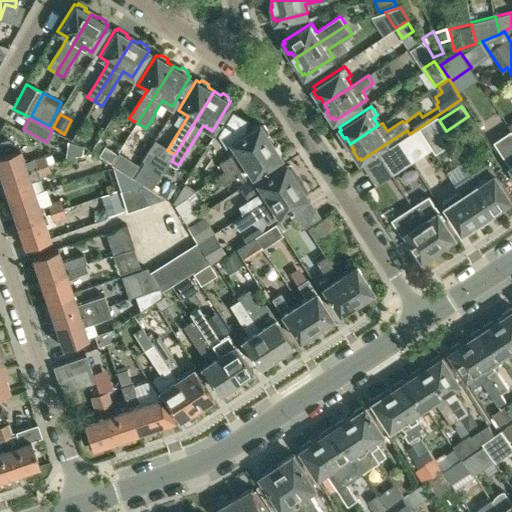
[(430,120),(419,128),(432,148),(435,153),(446,145),(430,120)]
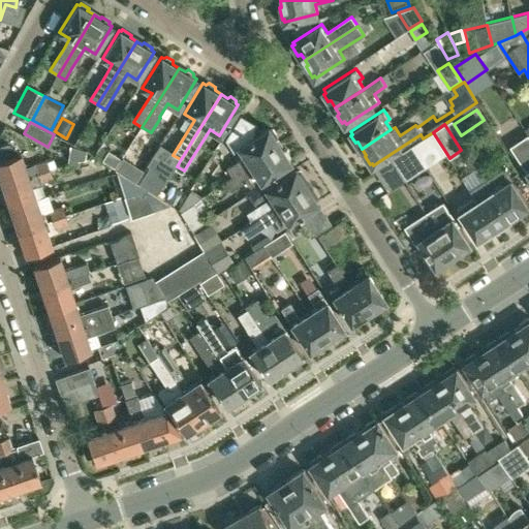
[(225,168),(230,176),(279,145),(275,139),(277,135),(273,129),(270,129),(268,126),(237,147),(244,156),(229,165),(225,168)]
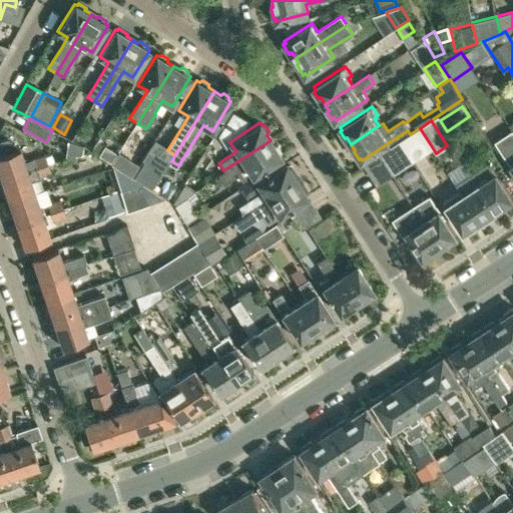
[(420,128),(410,134),(400,141),(413,161),(433,148),(420,128)]
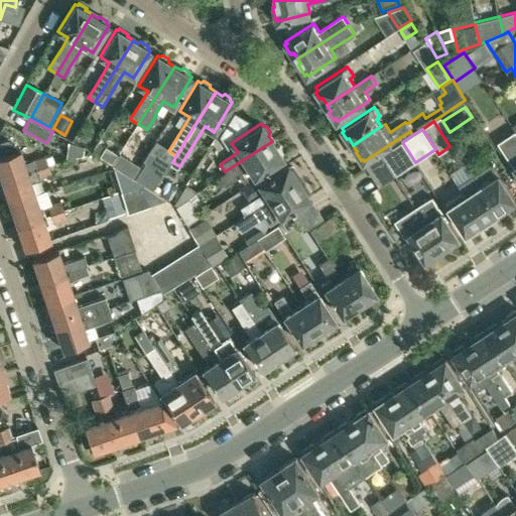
[(0,174),(2,180),(47,164),(44,155),(24,162),(19,149),(12,151),(8,140),(0,142),(0,154),(0,155),(0,174)]
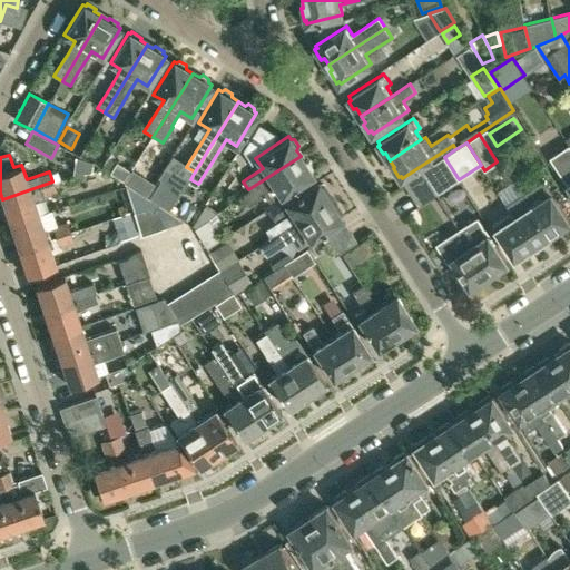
[(313,174),(311,172),(312,168),(308,163),(305,161),(301,156),(248,189),(242,195),(248,205),(261,198),(258,194),(262,192),(268,203),(281,195),(313,174)]
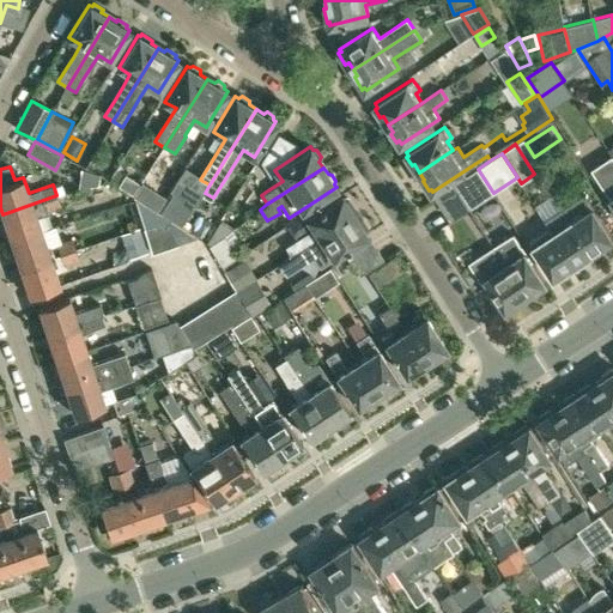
[(99,175),(80,169),(78,187),(98,184),(99,175)]
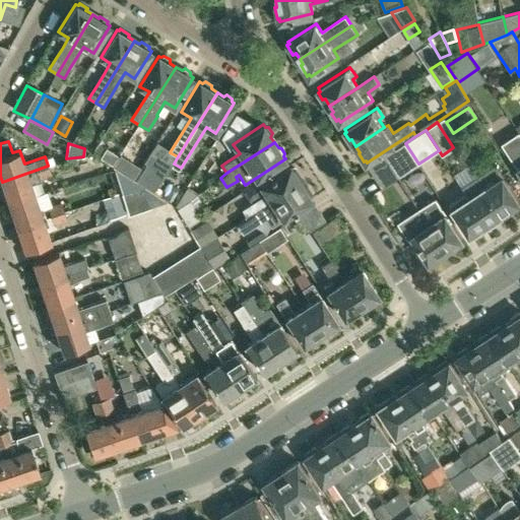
[(400,177),(418,164),(405,143),(386,155),(400,177)]
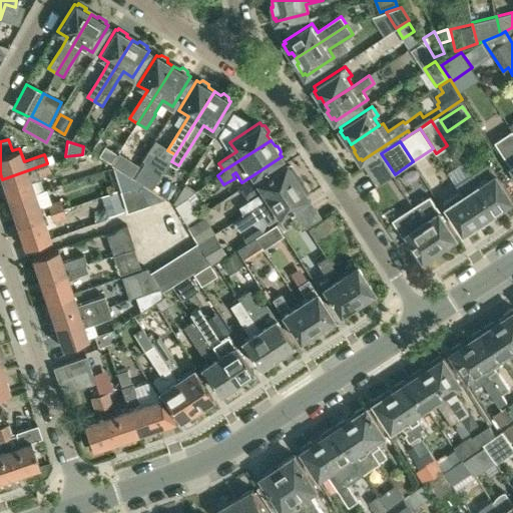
[(98,157),(109,164),(116,152),(105,146),(98,157)]
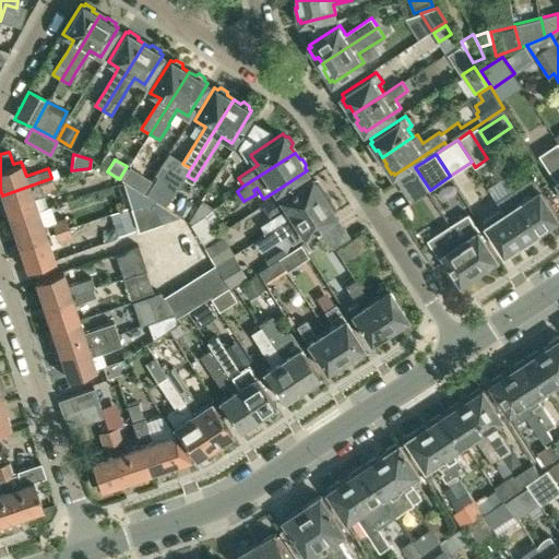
[(129,164),(127,166),(119,179),(143,193),(151,180),(141,175),(142,171),(129,164)]
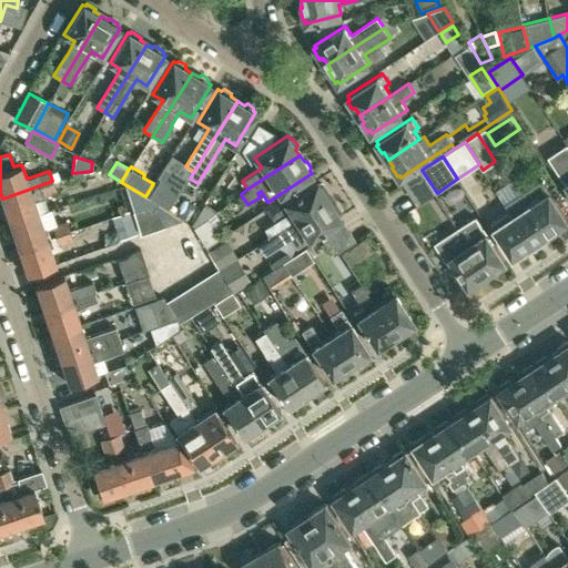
[(418,205),(437,193),(422,170),(404,182),(418,205)]
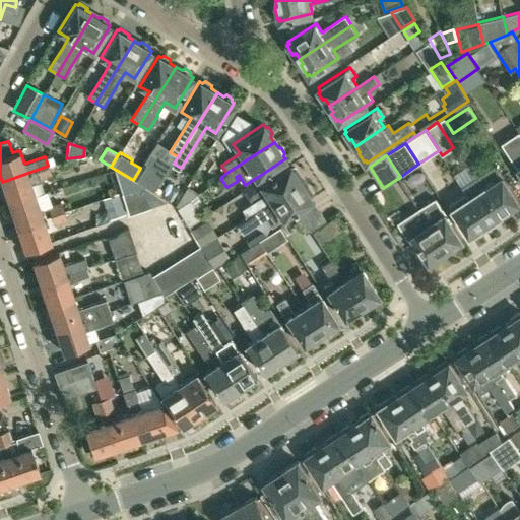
[(151,156),(136,181),(153,191),(169,167),(151,156)]
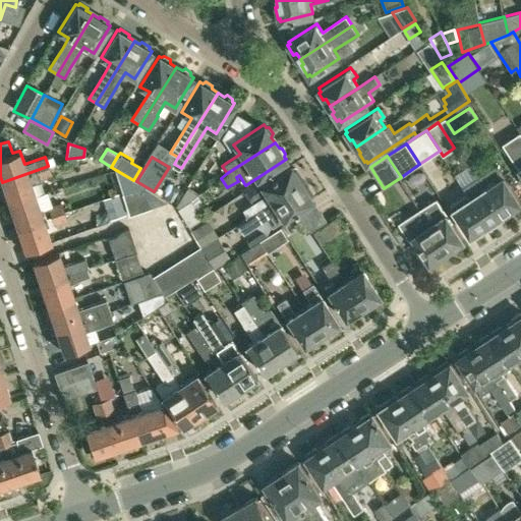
[(2,182),(10,206),(36,196),(31,183),(41,180),(41,178),(63,171),(61,162),(48,166),(2,182)]
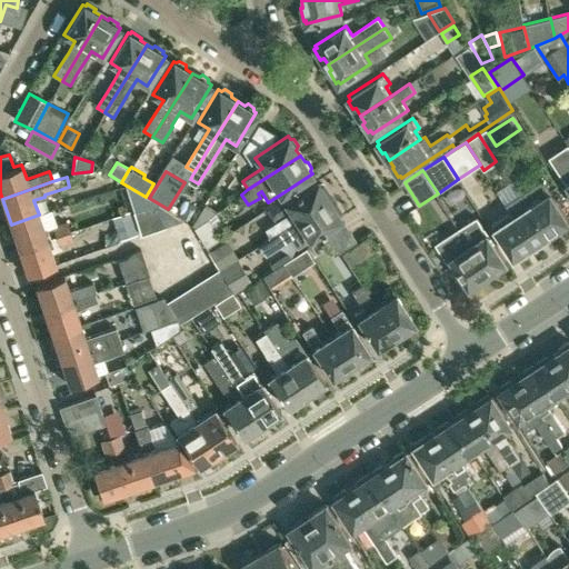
[(270,239),(329,201),(325,195),(326,190),(322,185),(319,185),(317,181),(285,202),(291,213),(265,230),(270,239)]
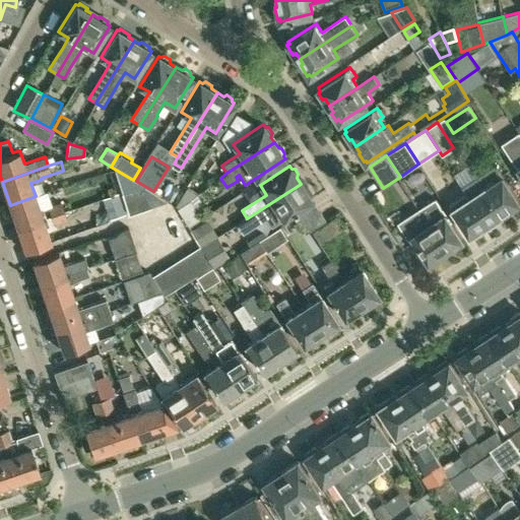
[(486,187),(503,214),(510,209),(511,212),(519,206),(518,204),(519,202),(519,200),(497,166),(480,177),(486,187)]
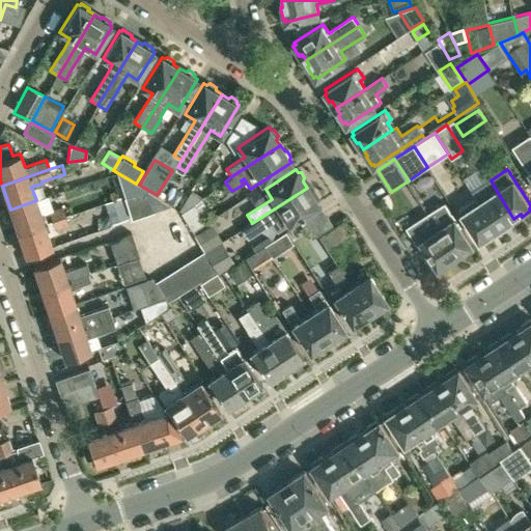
[(511,220),(513,219),(497,191),(491,180),(473,191),(477,197),(480,202),(498,229),(503,225),(505,227),(513,222),(511,220)]
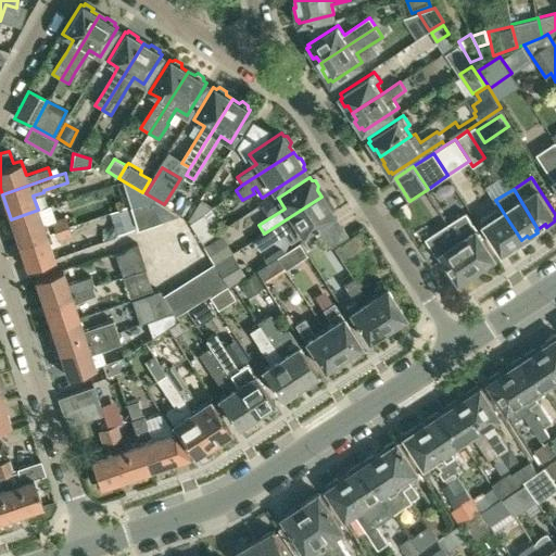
[(326,202),(321,197),(264,234),(253,241),(257,249),(269,241),(270,242),(283,234),(289,242),(333,214),(331,212),(333,207),(329,202),(326,202)]
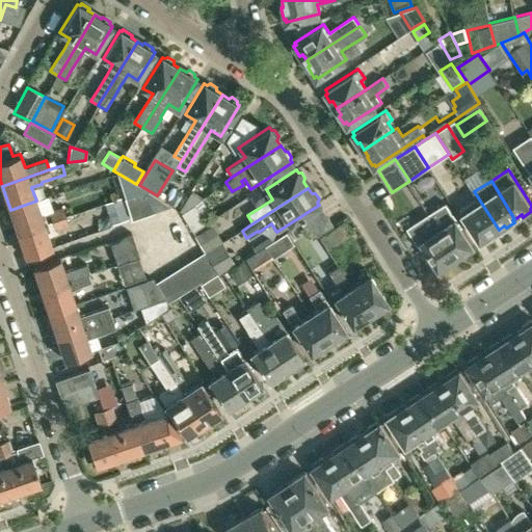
[(148,190),(136,194),(142,214),(155,210),(148,190)]
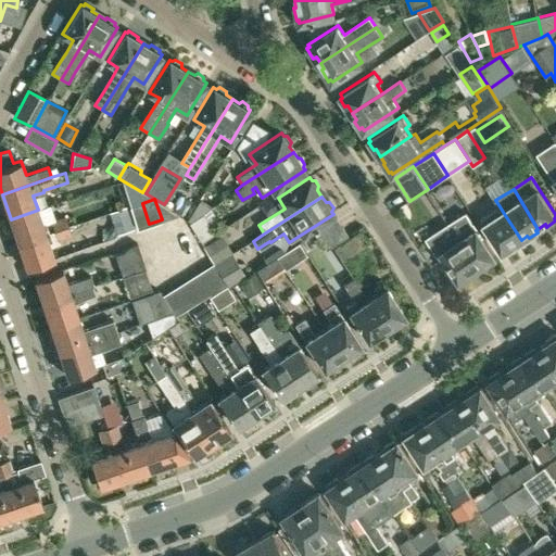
[(137,228),(149,224),(142,203),(129,207),(137,228)]
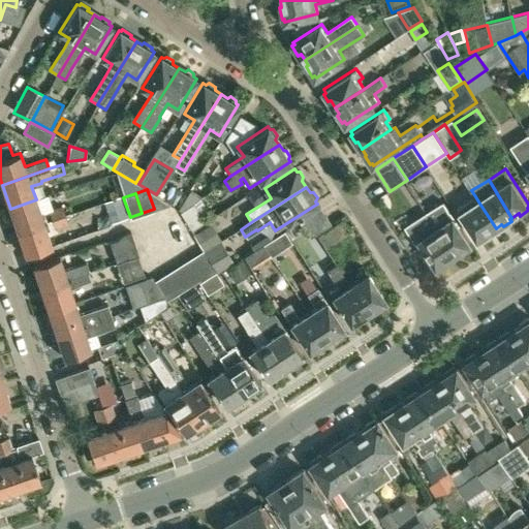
[(104,201),(112,223),(126,218),(119,196),(104,201)]
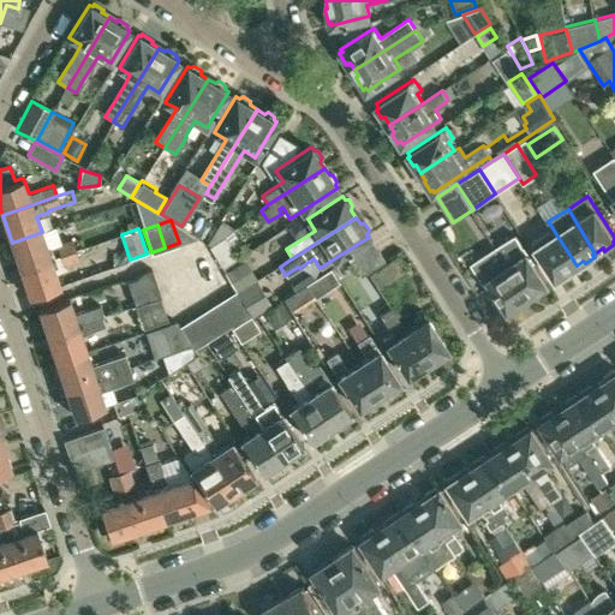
[(556,234),(553,228),(532,242),(557,279),(560,276),(561,279),(572,272),(569,270),(577,266),(556,234)]
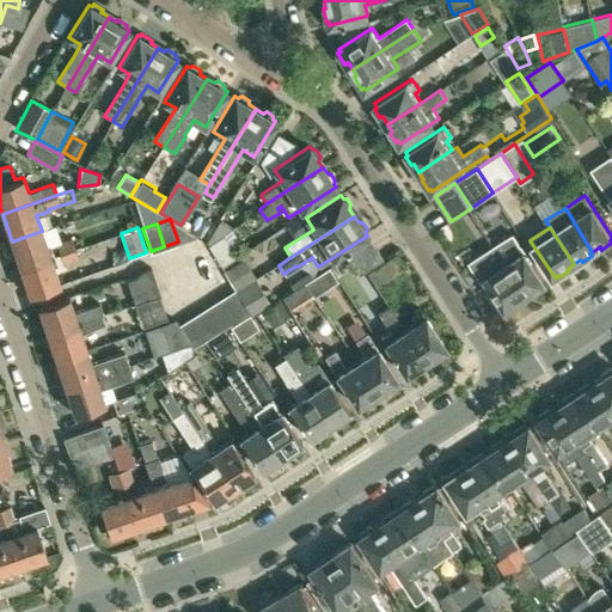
[(50,257),(42,231),(12,242),(20,268),(50,257)]
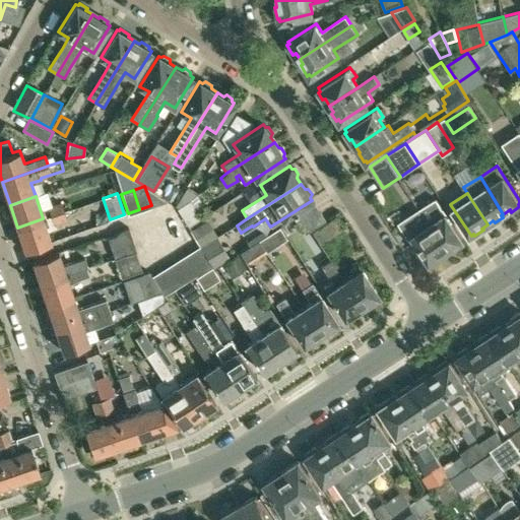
[(176,207),(188,225),(201,216),(189,198),(176,207)]
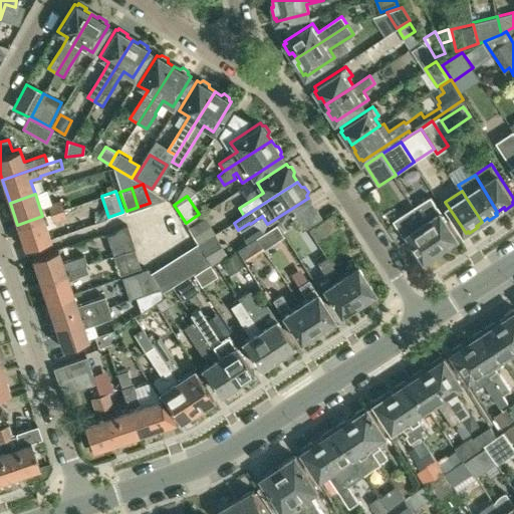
[(431,197),(415,208),(421,218),(424,222),(441,248),(448,244),(449,246),(457,241),(455,239),(459,237),(438,207),(431,197)]
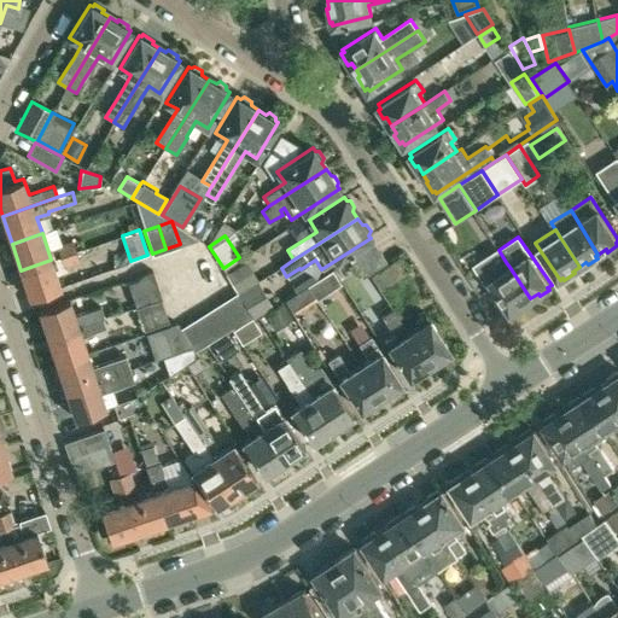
[(59,256),(76,251),(71,240),(56,245),(59,256)]
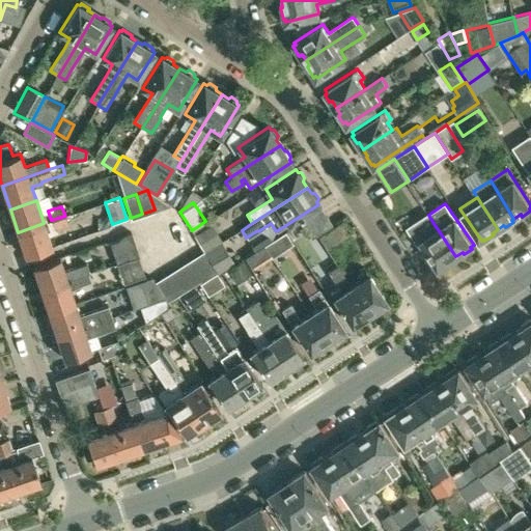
[(332,225),(320,208),(300,223),(311,239),(332,225)]
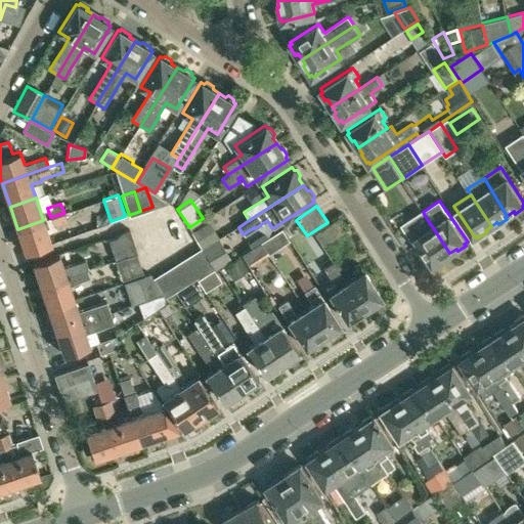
[(64,213),(50,217),(43,220),(17,229),(25,251),(50,243),(47,232),(56,229),(55,226),(68,222),(64,213)]
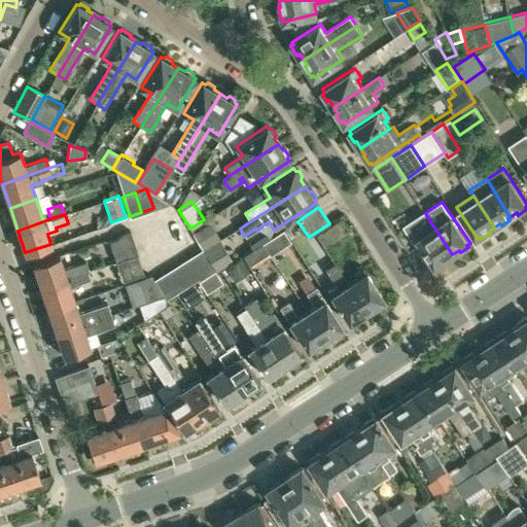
[(340,219),(316,235),(324,247),(347,232),(340,219)]
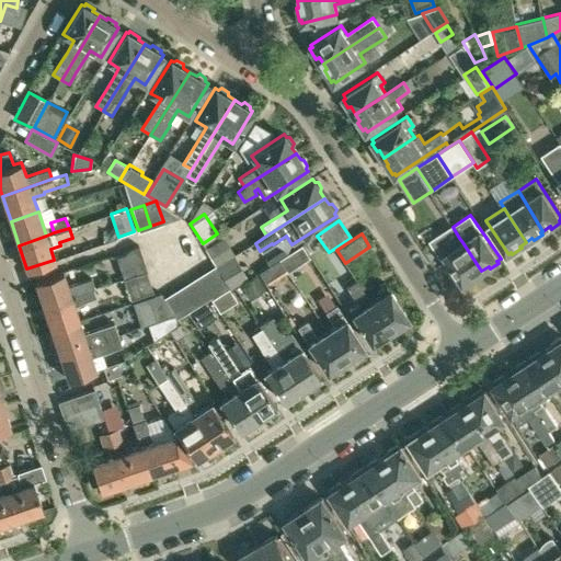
[(218,266),(233,256),(236,254),(224,236),(206,248),(217,264),(218,266)]
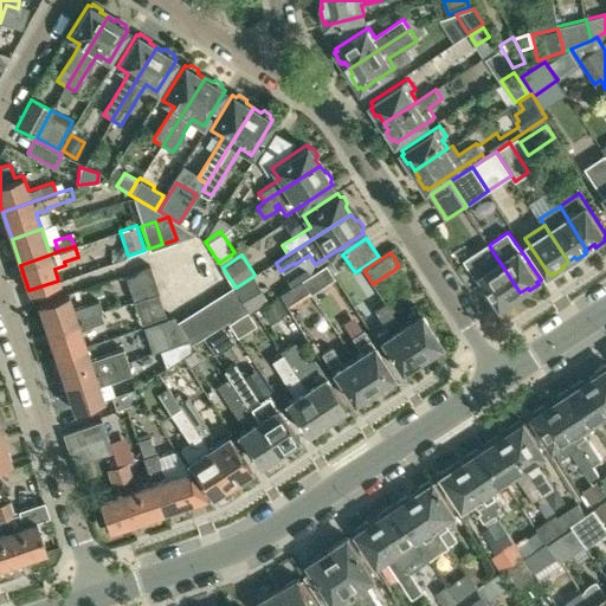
[(520,292),(500,262),(496,257),(472,272),(487,295),(491,292),(501,307),(503,304),(504,307),(514,301),(513,298),(520,292)]
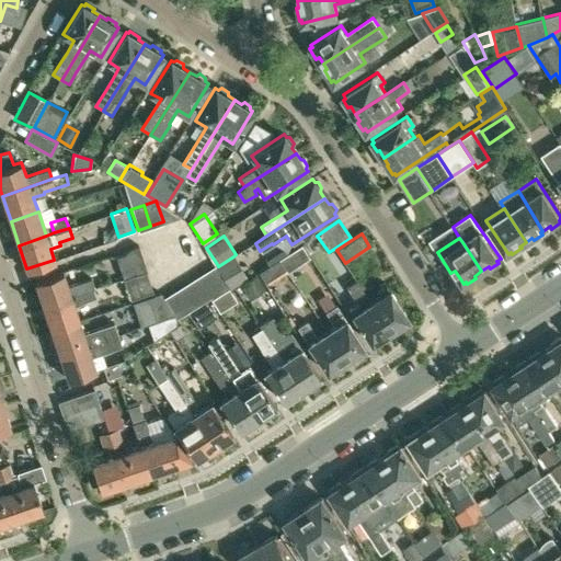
[(300,244),(277,260),(284,270),(285,268),(287,271),(309,258),(300,244)]
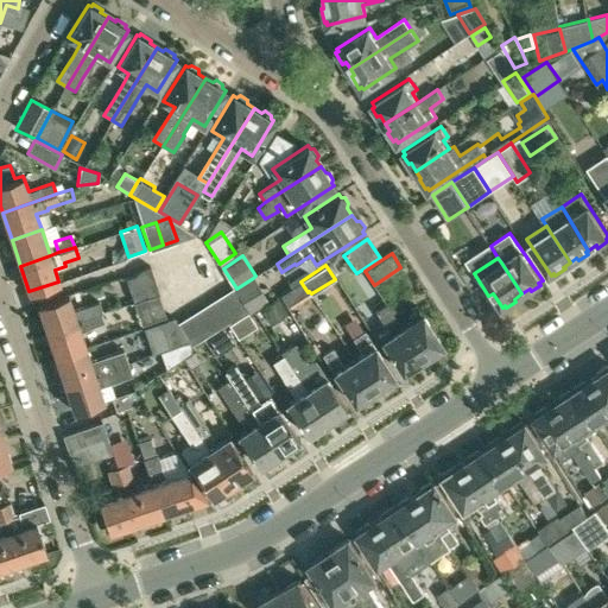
[(127,277),(135,301),(159,292),(151,267),(144,270),(134,274),(127,277)]
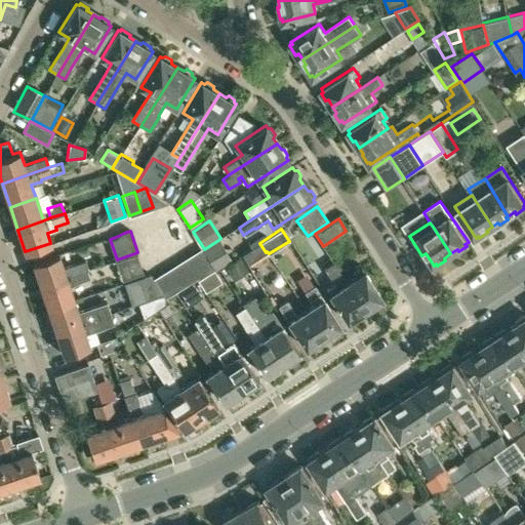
[(232,260),(218,240),(204,249),(203,247),(201,248),(213,268),(215,271),(232,260)]
